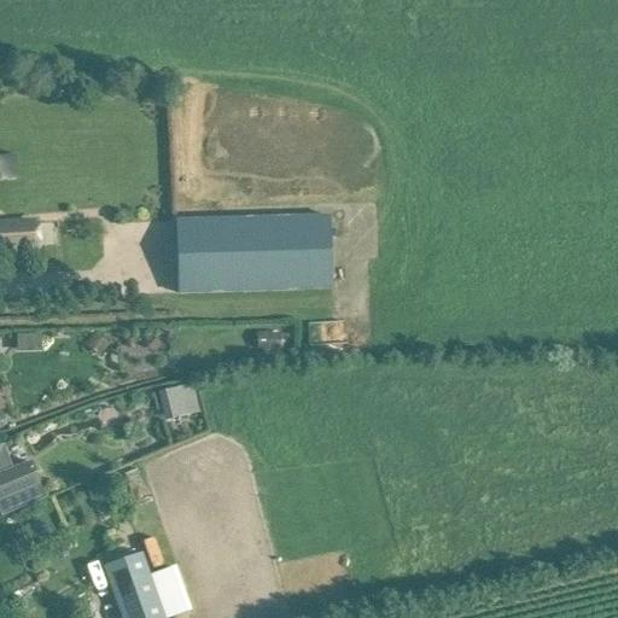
[(175,222),(178,296),(333,291),(331,216),(175,222)]
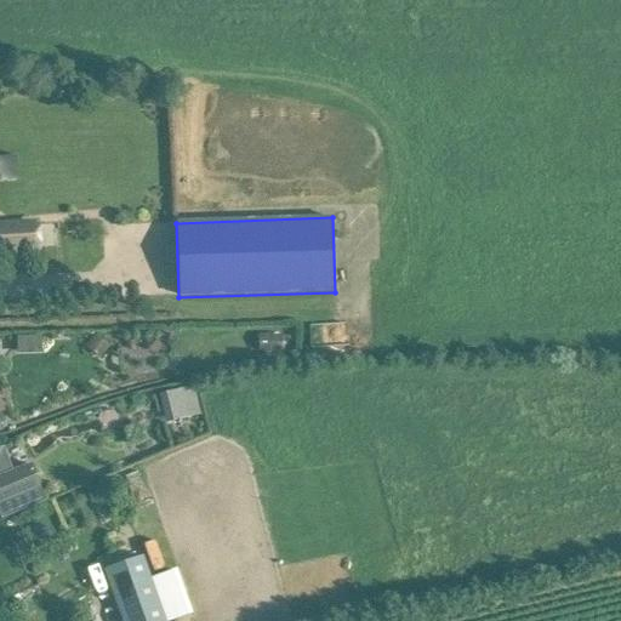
[(0,251),(40,249),(39,226),(0,228),(0,251)]
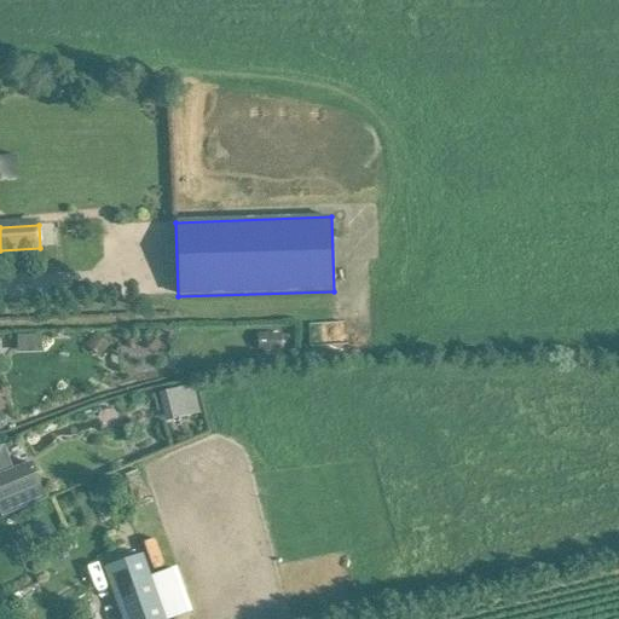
[(96,333),(88,343),(103,353),(110,343),(96,333)]
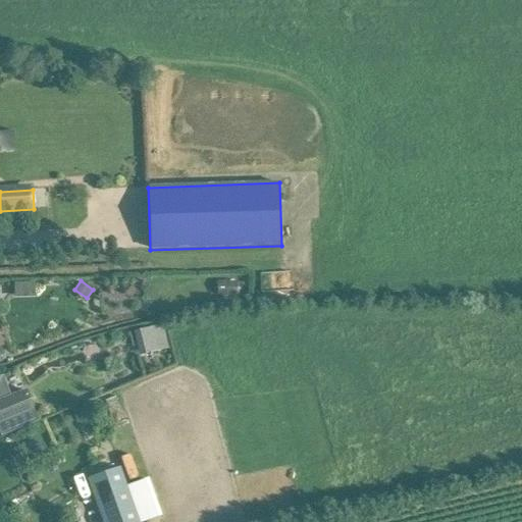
[(22,294),(22,283),(11,283),(11,294),(22,294)]
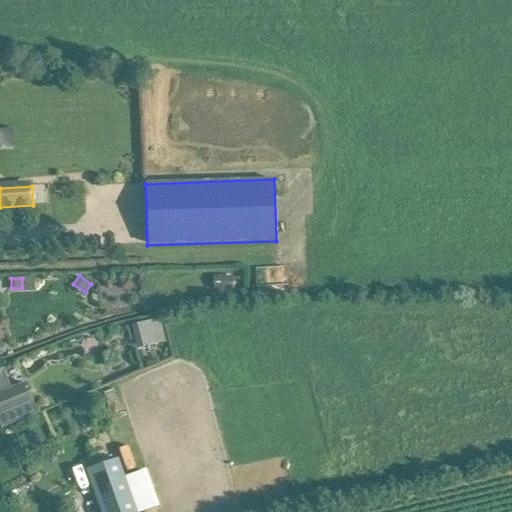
[(14,305),(29,301),(25,287),(10,291),(14,305)]
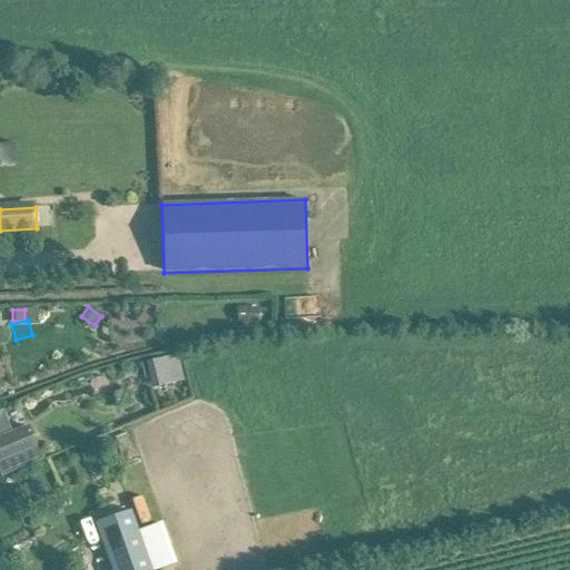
[(5,438),(0,439),(0,475),(0,478),(41,460),(28,428),(11,434),(5,438)]
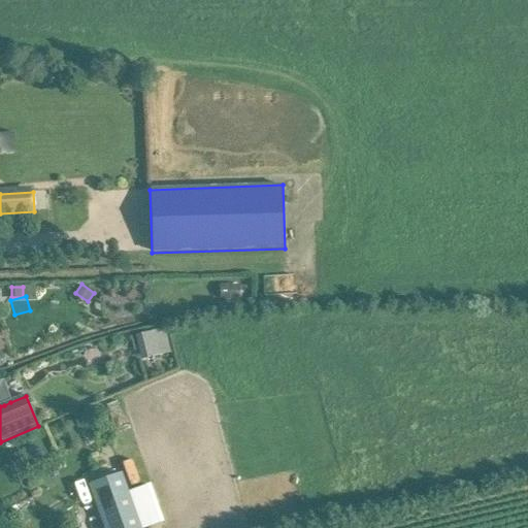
[(139,527),(121,473),(89,485),(103,527),(139,527)]
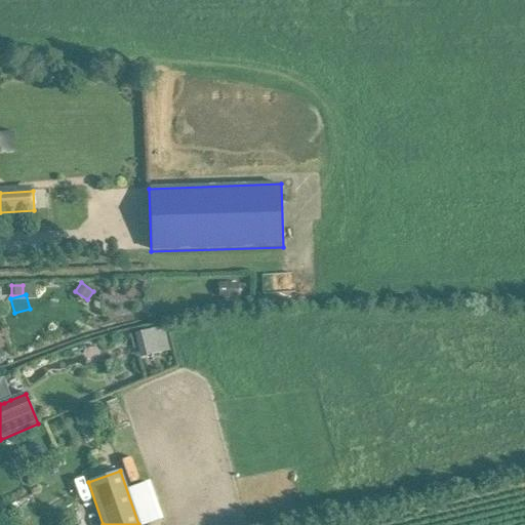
[(149,524),(163,520),(158,503),(140,510),(145,524),(149,524)]
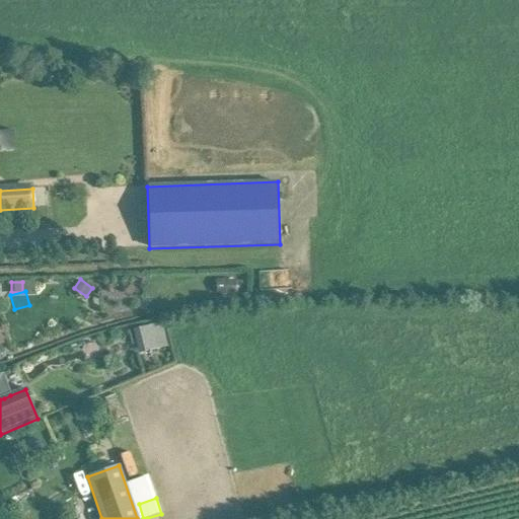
[(64,508),(70,518),(84,518),(75,503),(64,508)]
